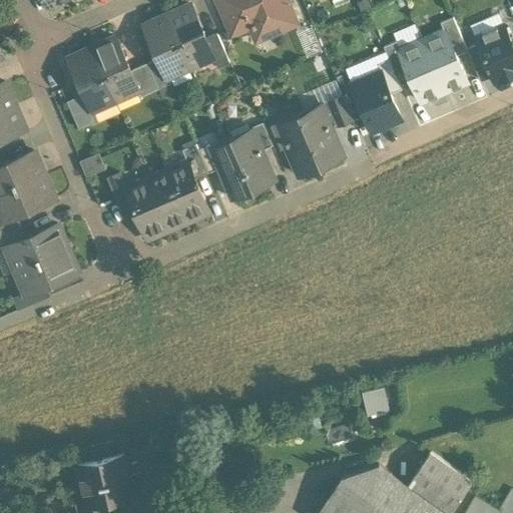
[(215,0),(231,36),(249,28),(255,41),(296,24),(285,0),(215,0)]
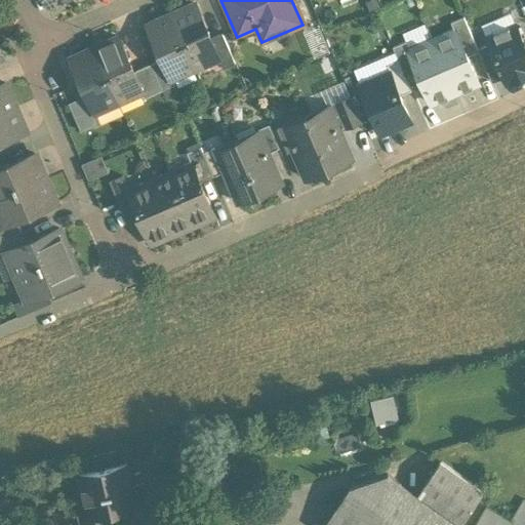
[(210,40),(195,6),(172,16),(195,69),(216,58),(218,58),(210,40)]
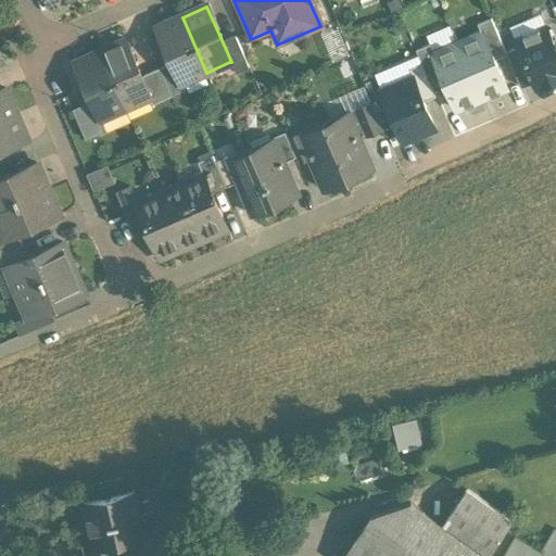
[(182,17),(155,28),(171,63),(180,84),(181,84),(206,73),(182,17)]
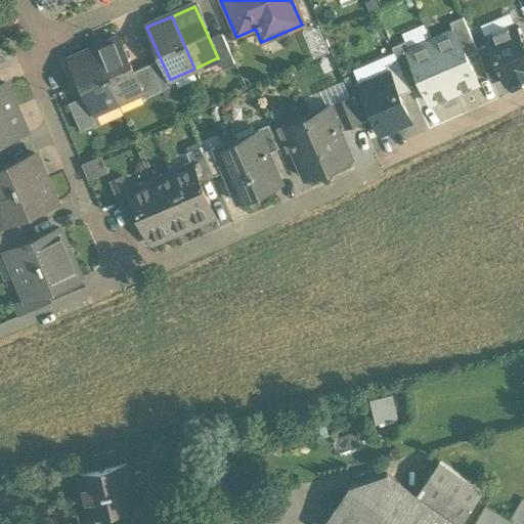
[(476,50),(463,17),(449,24),(452,31),(454,31),(466,56),(477,52),(476,50)]
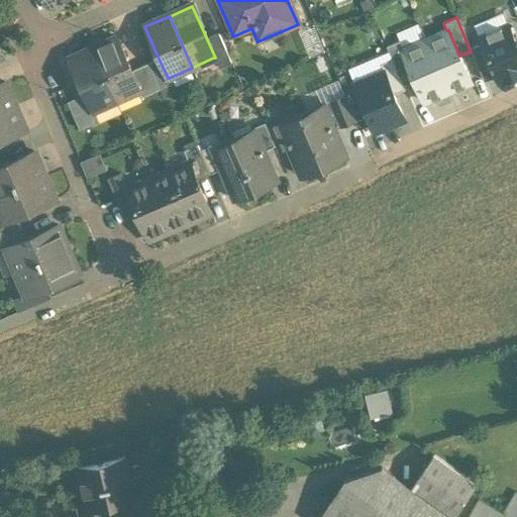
[(315,55),(330,48),(319,22),(303,28),(315,55)]
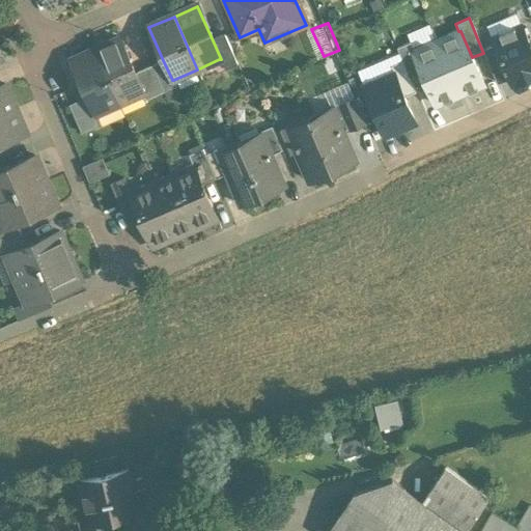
[(521,26),(492,38),(494,46),(508,79),(511,86),(530,77),(530,44),(528,44),(521,26)]
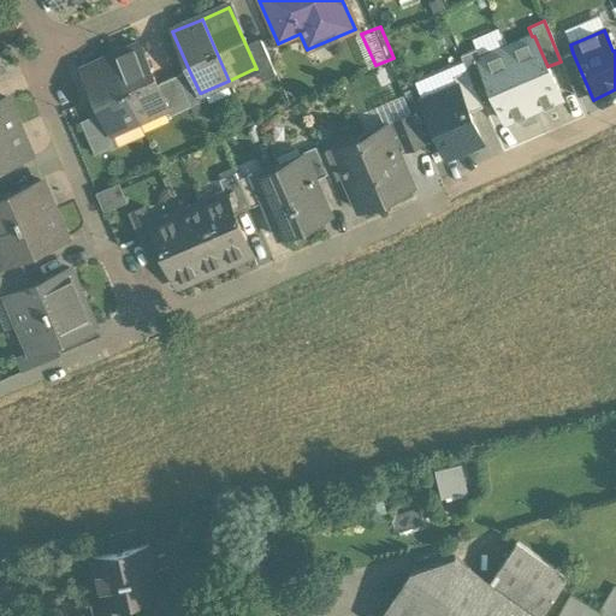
[(532,36),(505,48),(533,110),(540,107),(543,111),(555,106),(552,101),(561,98),(548,66),(534,36),(532,36)]
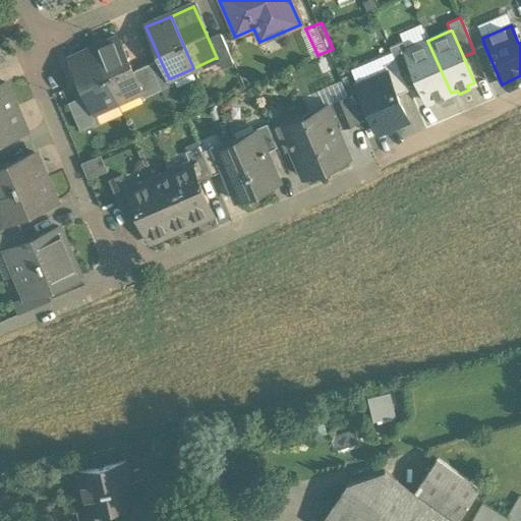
[(220,35),(209,40),(217,58),(215,58),(220,70),(233,64),(220,35)]
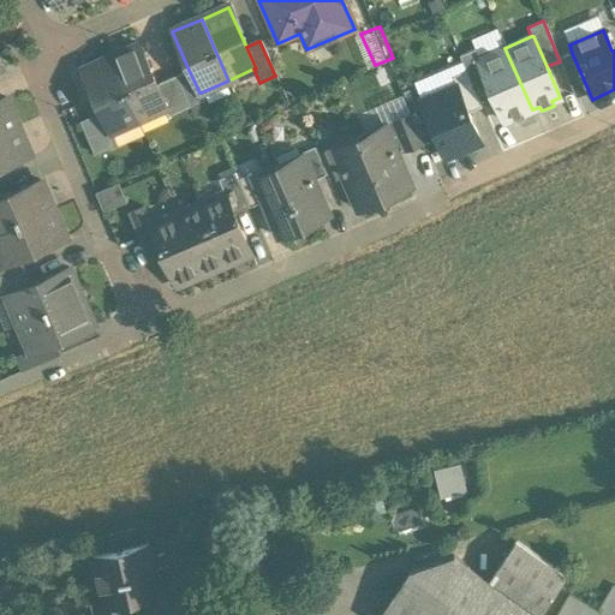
[(139,46),(112,58),(138,119),(163,108),(166,107),(156,84),(139,46)]
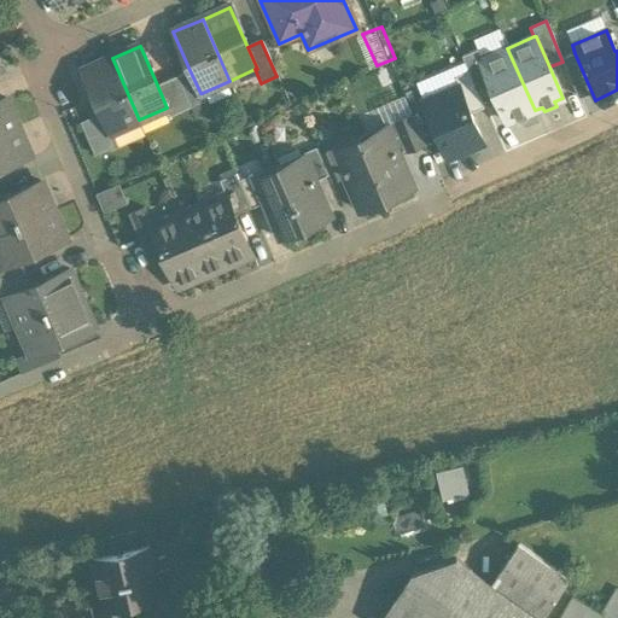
[(481,59),(479,60),(493,92),(506,123),(514,120),(516,123),(528,118),(526,114),(535,110),(507,48),(481,59)]
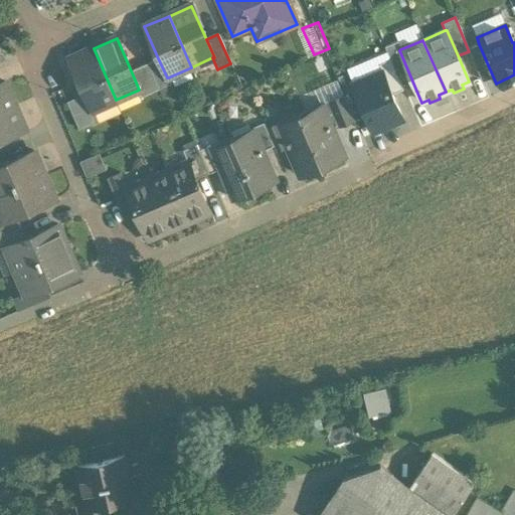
[(410,76),(399,50),(400,49),(397,42),(384,47),(390,59),(399,80),(410,76)]
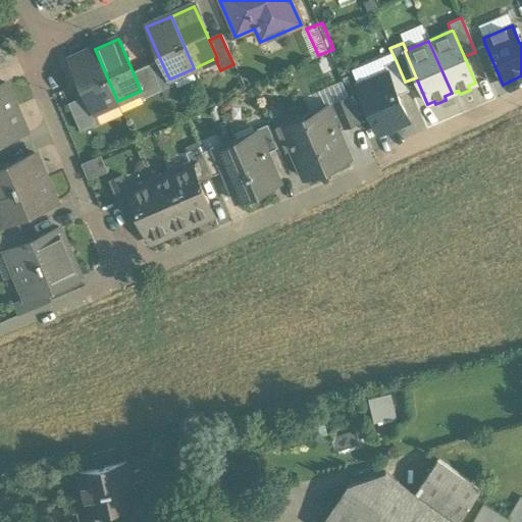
[(485,45),(474,50),(475,52),(488,83),(500,77),(485,45)]
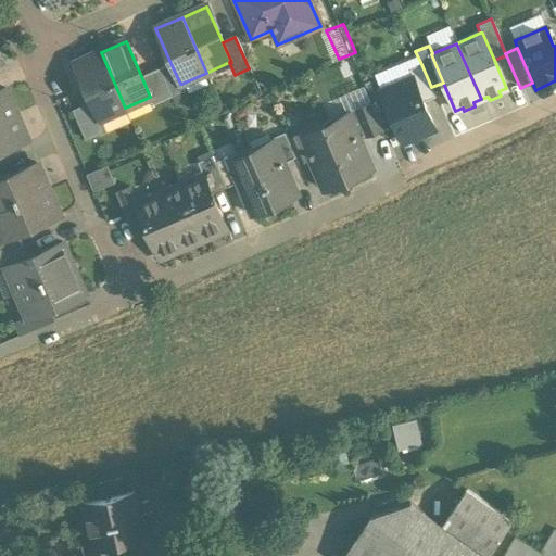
[(101,52),(73,64),(90,103),(98,119),(99,119),(125,108),(101,52)]
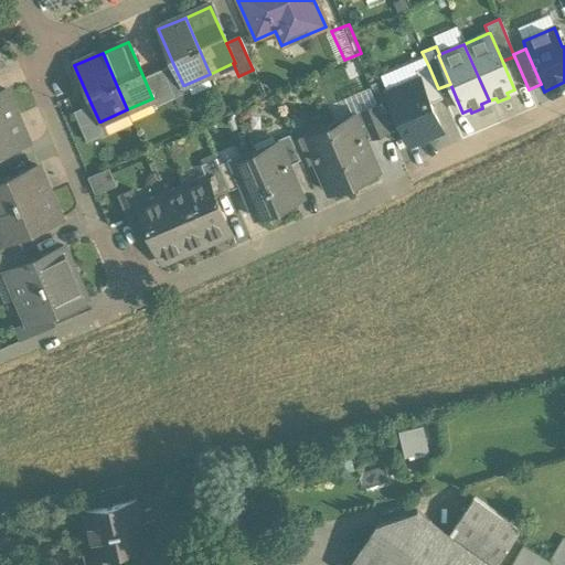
[(173,64),(162,70),(174,98),(188,93),(184,85),(183,85),(173,64)]
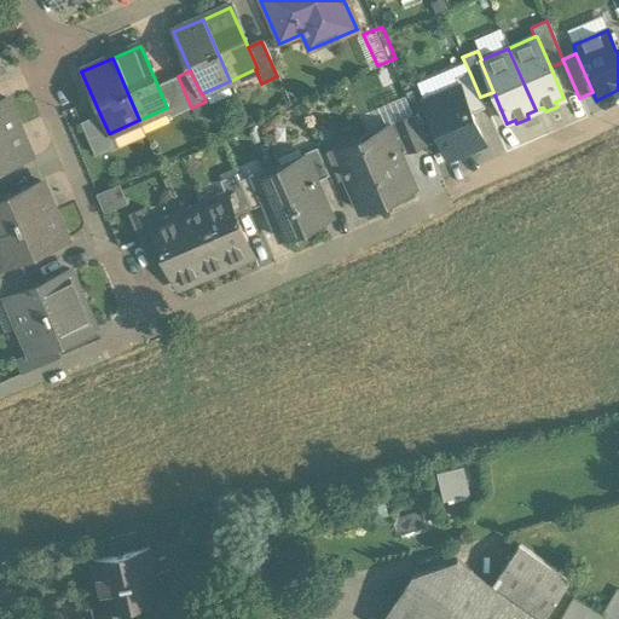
[(480,97),(469,71),(453,77),(458,86),(460,86),(472,114),(485,108),(480,97)]
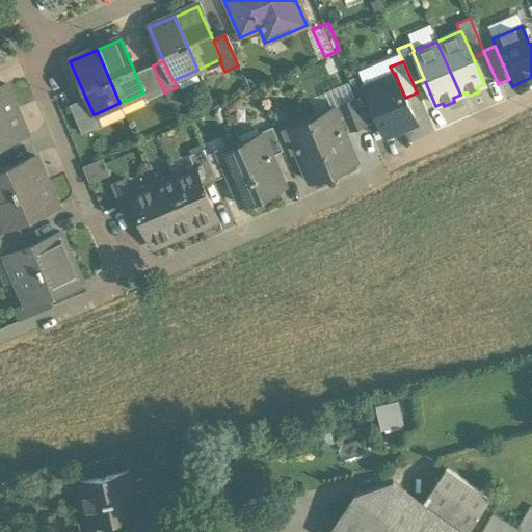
[(153,65),(135,73),(143,92),(141,94),(144,101),(164,92),(153,65)]
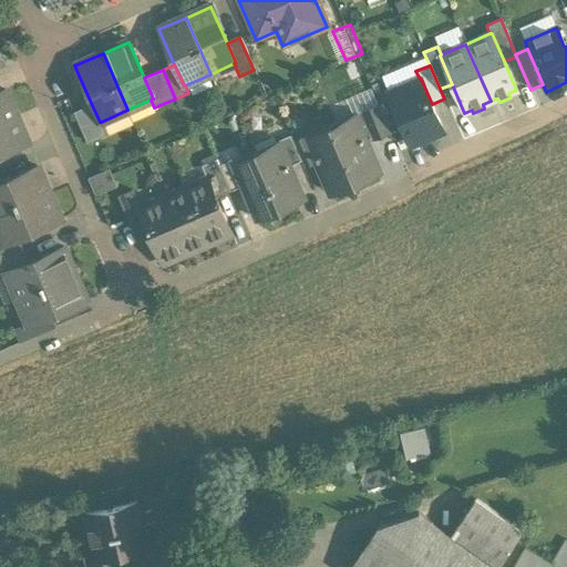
[(420,79),(388,92),(410,145),(443,132),(432,104),(421,79),(420,79)]
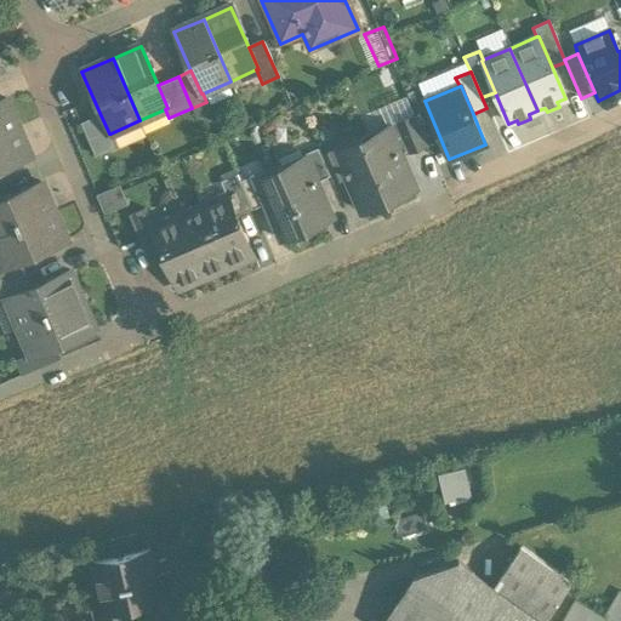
[(0,101),(0,136),(17,129),(4,100),(0,101)]
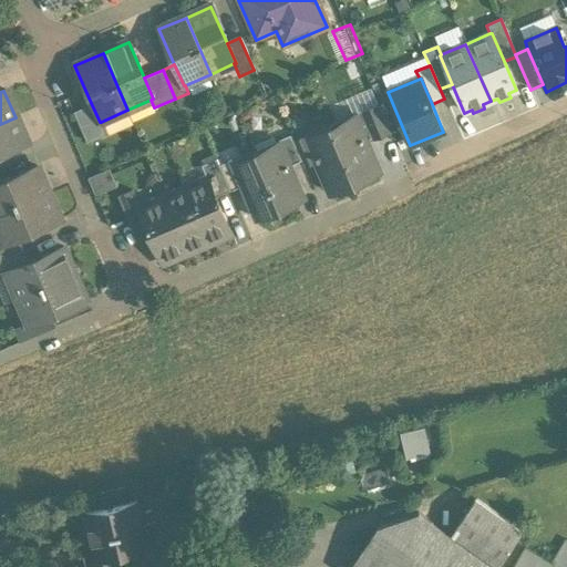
[(379,104),(352,116),(354,121),(356,121),(364,141),(390,131),(379,104)]
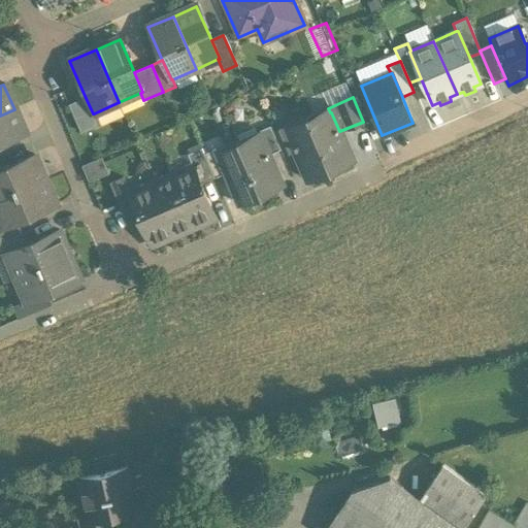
[(86,98),(68,105),(81,134),(99,127),(94,113),(93,113),(86,98)]
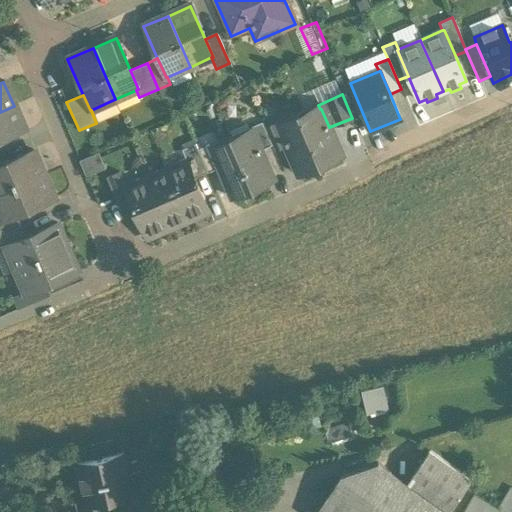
[(14,106),(0,112),(0,140),(25,130),(14,106)]
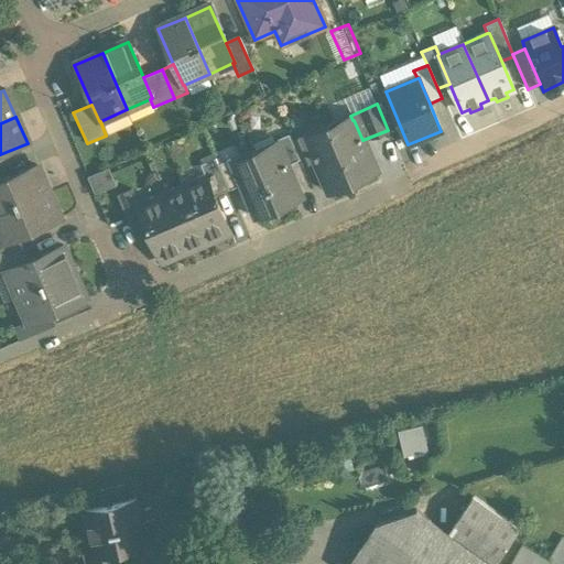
[(353,120),(329,130),(351,182),(376,172),(362,140),(354,120),(353,120)]
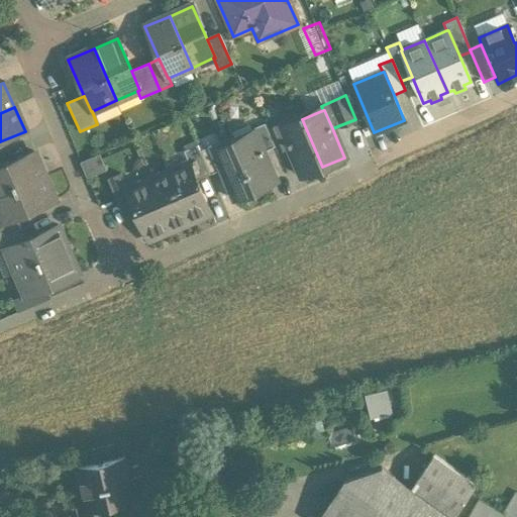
[(281,128),(279,129),(288,148),(300,177),(322,167),(302,119),(281,128)]
